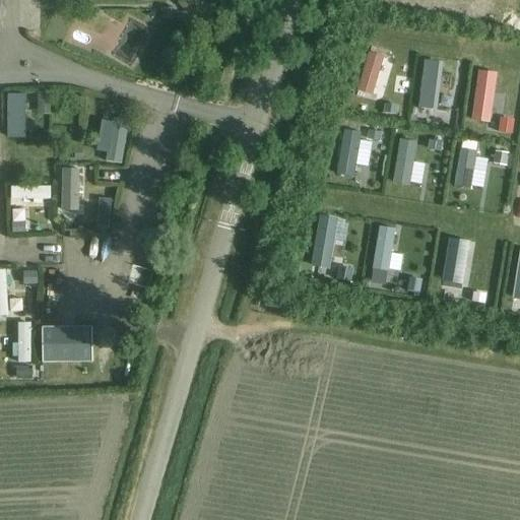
[(7,96),(8,130),(20,130),(20,109),(23,109),(23,103),(19,103),(19,96),(7,96)]
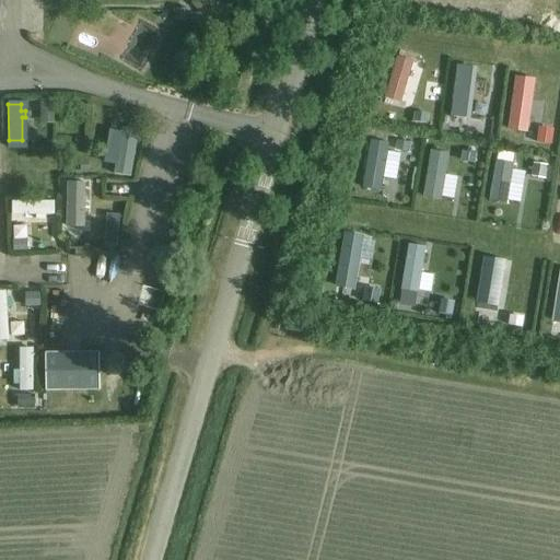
[(125,116),(94,113),(92,125),(105,126),(104,133),(115,135),(116,127),(124,128),(125,116)]
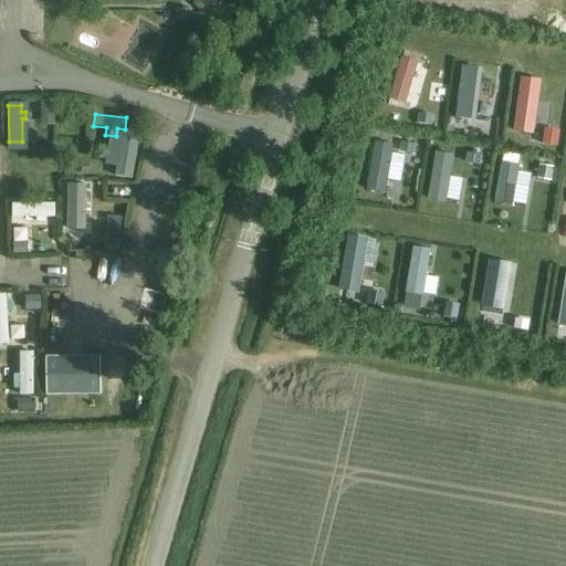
[(117,165),(81,160),(80,173),(116,177),(117,165)]
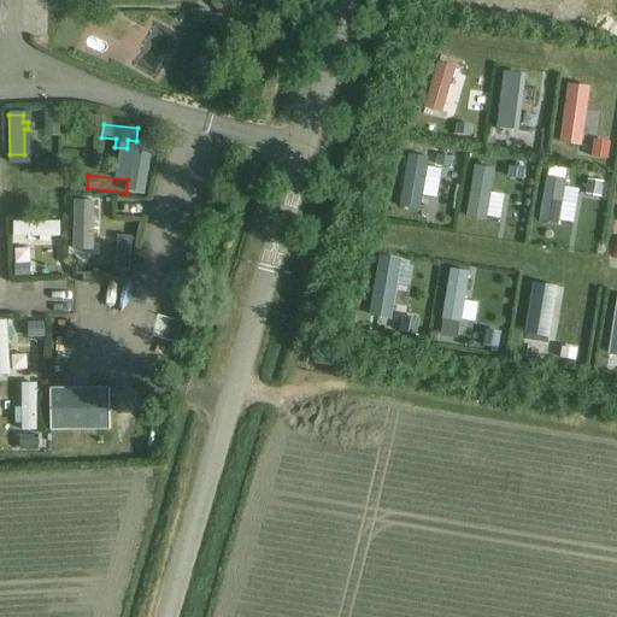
[(119,223),(81,222),(81,235),(90,236),(89,246),(110,246),(110,238),(118,238),(119,223)]
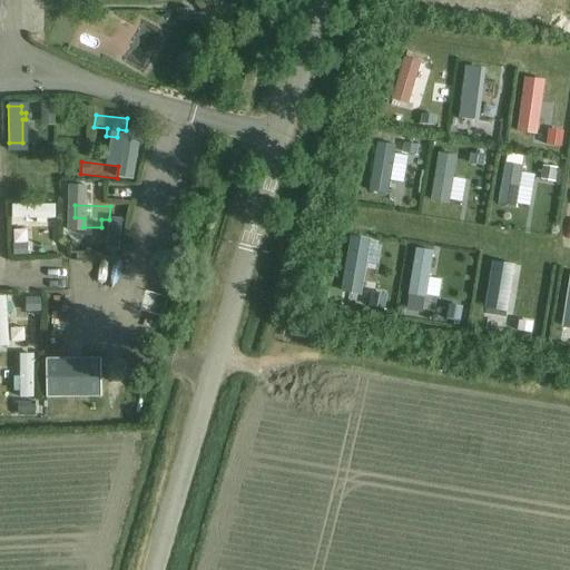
[(53,206),(13,206),(13,218),(21,218),(21,224),(32,224),(32,218),(53,218),(53,206)]
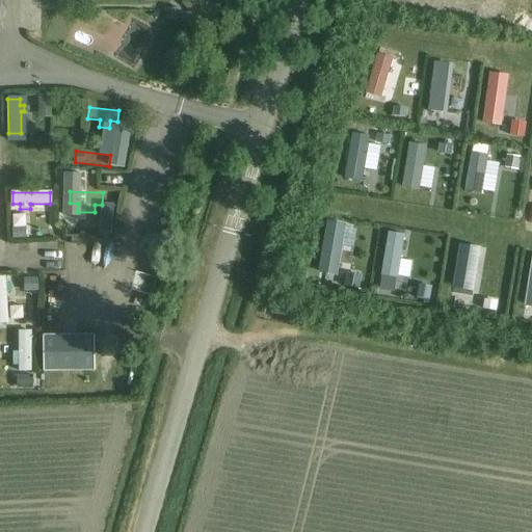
[(406,276),(409,221),(389,220),(387,275),(406,276)]
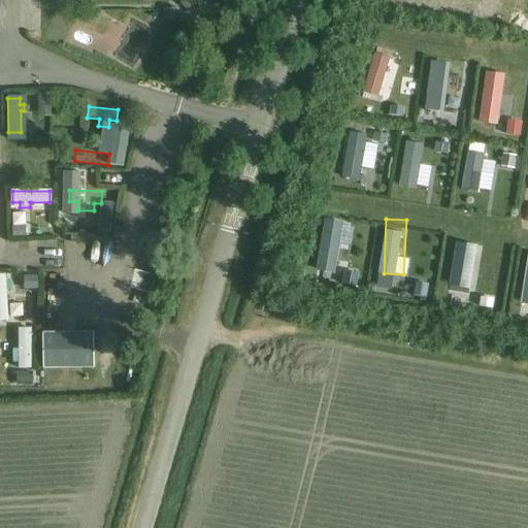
[(461,232),(452,288),(472,291),(482,235),(461,232)]
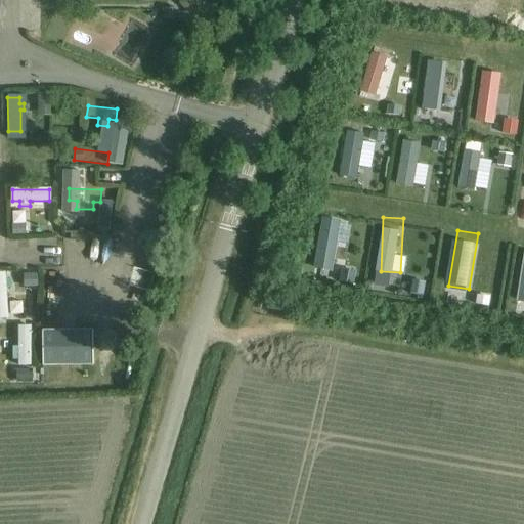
[(30,366),(30,326),(17,326),(17,351),(13,351),(13,359),(17,359),(17,366),(30,366)]
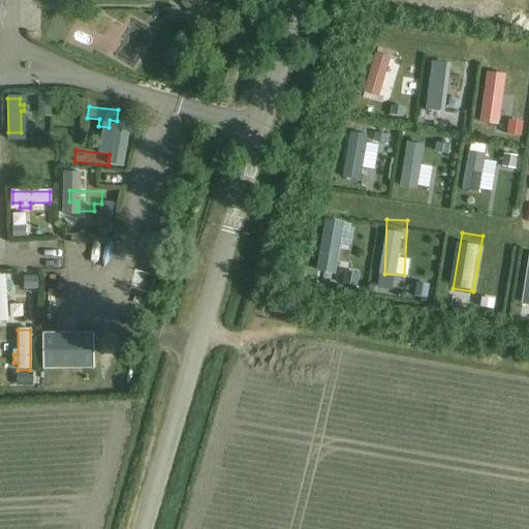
[(93,334),(41,335),(42,370),(93,369),(93,334)]
